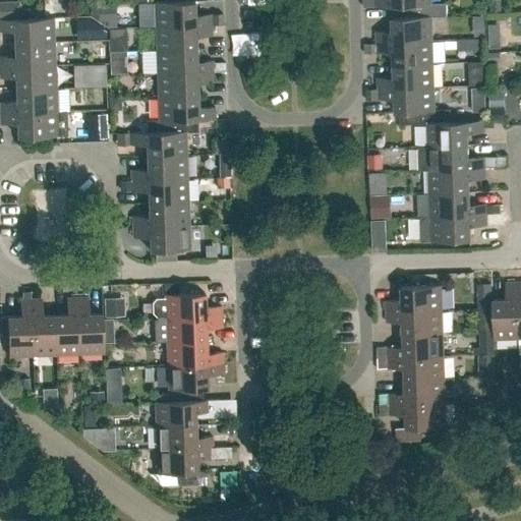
[(374,0),(375,6),(396,6),(421,5),(421,16),(431,16),(431,17),(447,16),(447,3),(431,3),(430,0),(374,0)]
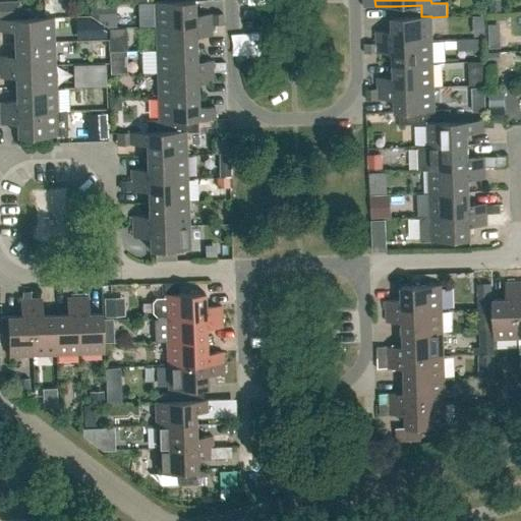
[(4,2),(5,17),(19,16),(19,1),(4,2)]
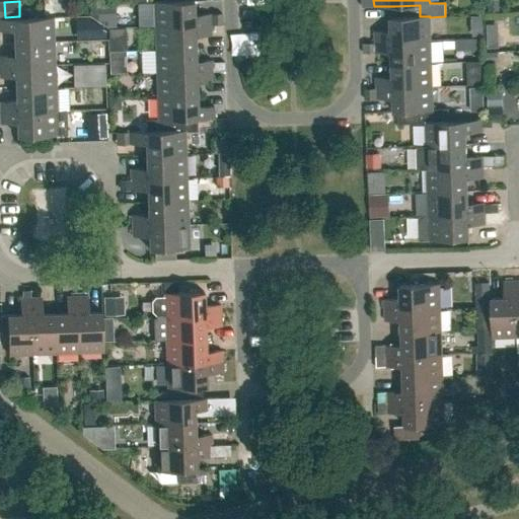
[(194,1),(157,2),(157,25),(210,24),(210,14),(194,14),(194,1)]
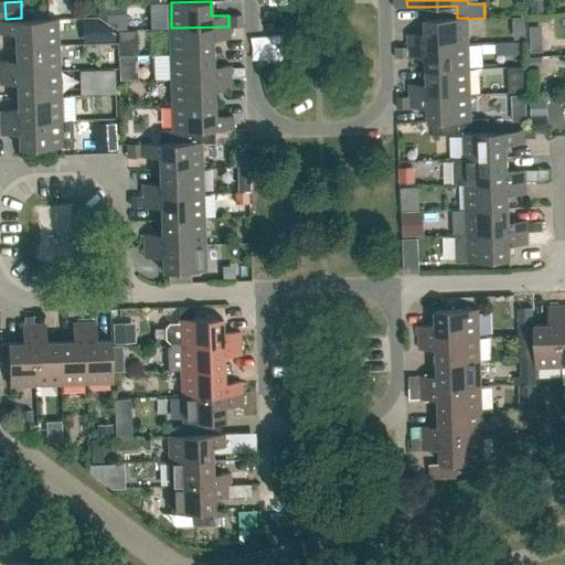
[(425,33),(408,34),(408,45),(469,43),(468,19),(468,18),(457,18),(457,6),(429,7),(429,19),(425,19),(425,33)]
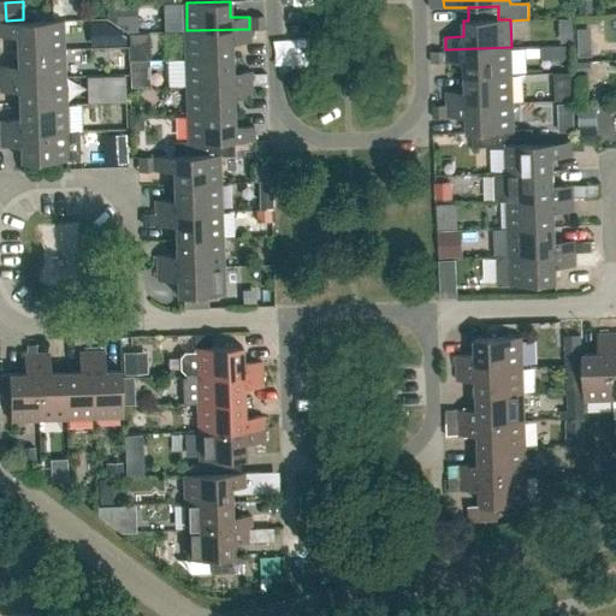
[(249,17),(250,29),(264,29),(264,16),(249,17)]
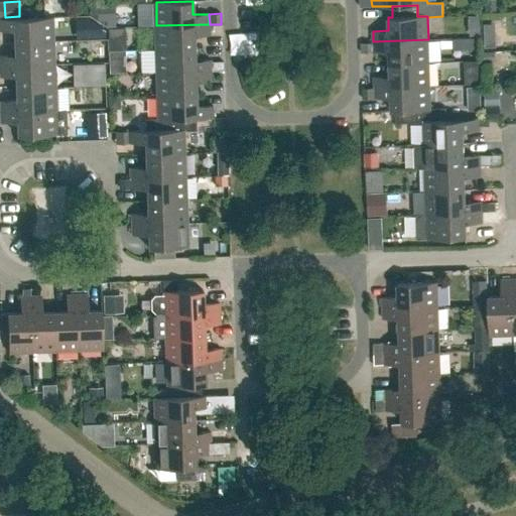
[(0,30),(13,30),(14,42),(53,41),(52,17),(0,19),(0,30)]
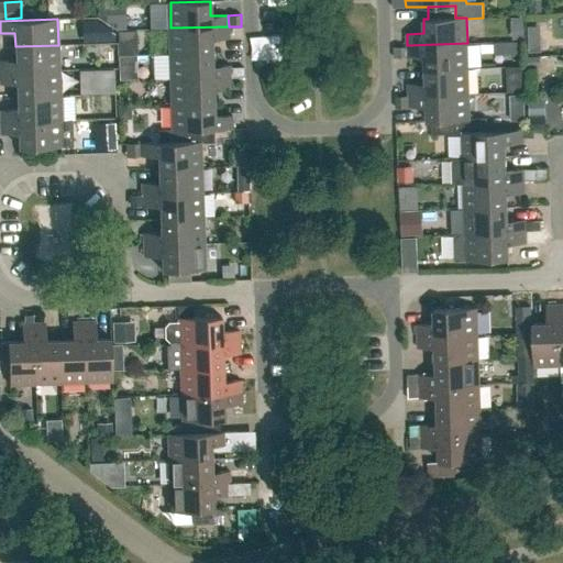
[(211,53),(211,40),(229,39),(228,26),(170,28),(170,53),(211,53)]
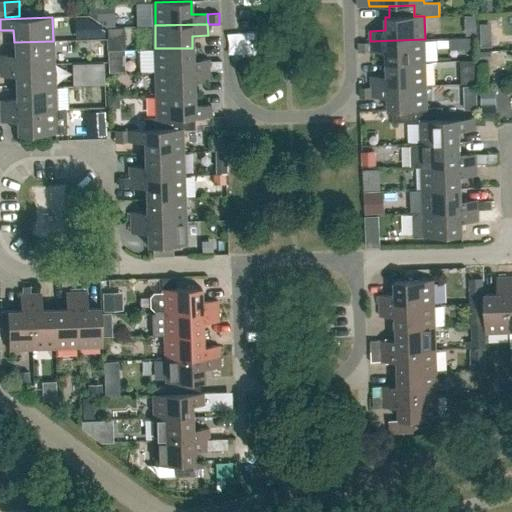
[(492,35),(481,36),(482,47),(492,47),(492,35)]
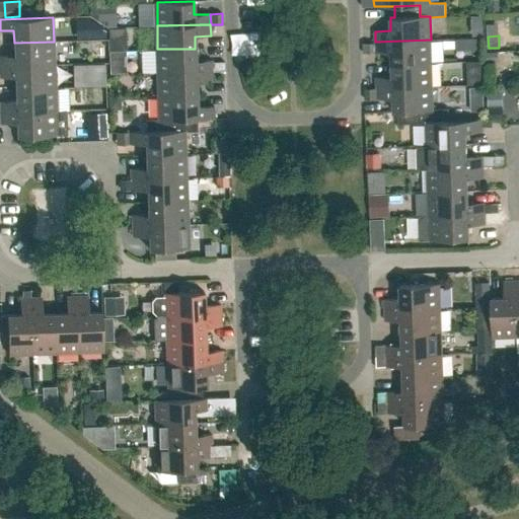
[(375,53),(391,53),(392,65),(432,63),(431,40),(375,42),(375,53)]
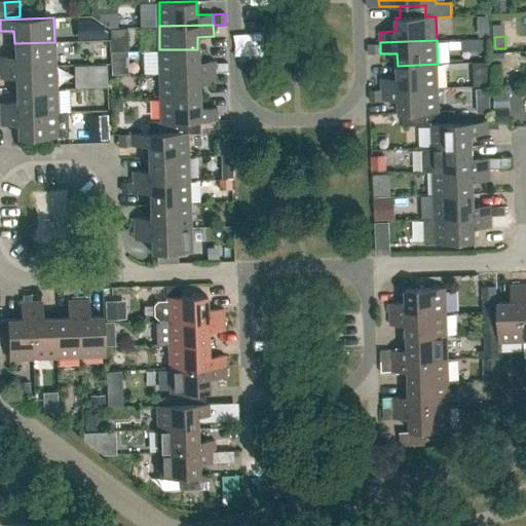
[(14,43),(14,57),(0,57),(0,67),(55,66),(54,42),(14,43)]
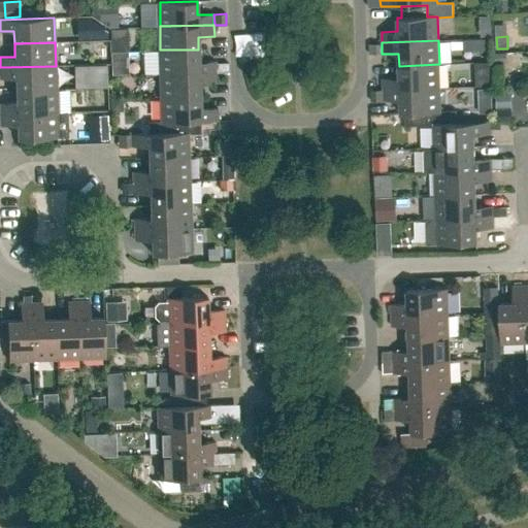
[(371,55),(382,54),(382,42),(371,43),(371,55)]
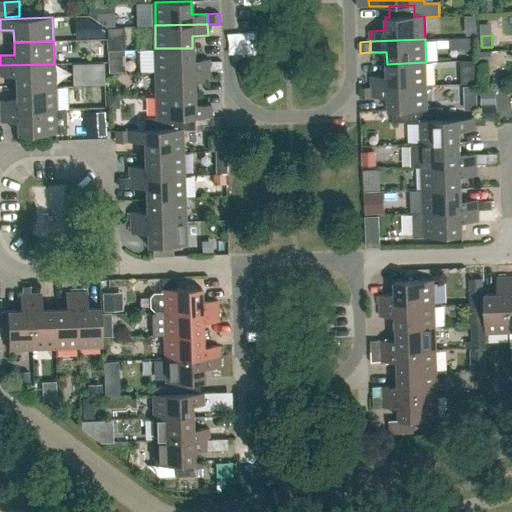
[(209,59),(193,60),(192,48),(155,48),(155,70),(209,70),(209,59)]
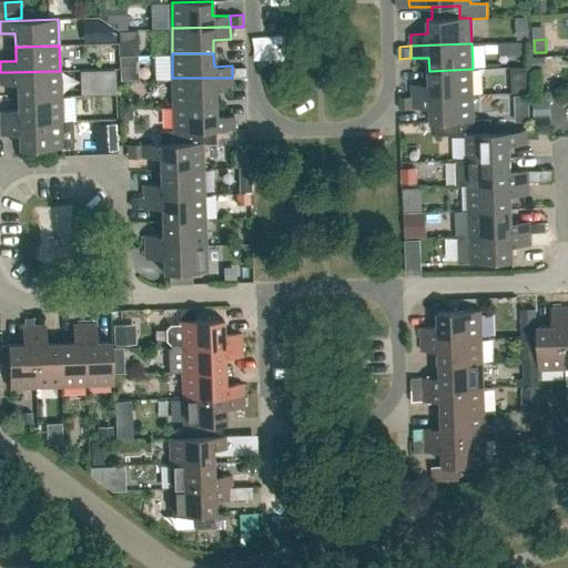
[(429,84),(412,84),(413,97),(474,94),(473,69),(429,71),(429,84)]
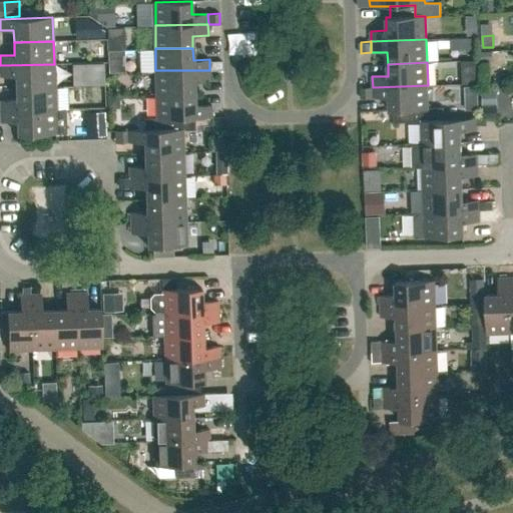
[(0,76),(15,76),(15,88),(54,87),(54,64),(0,65),(0,76)]
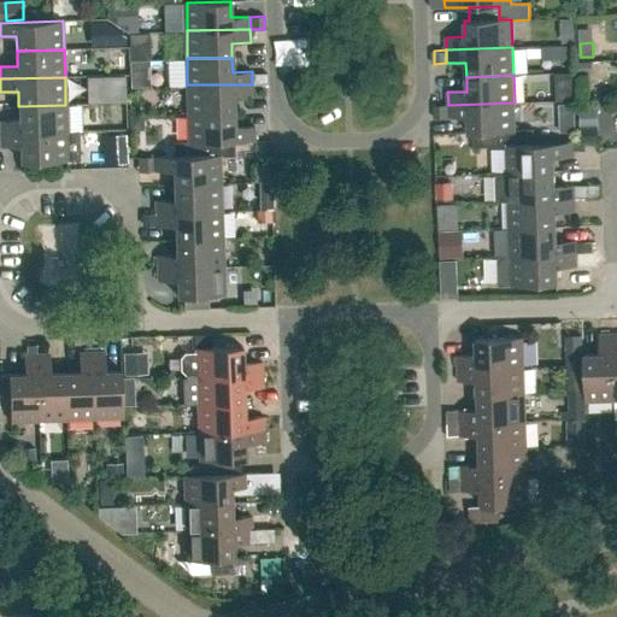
[(234,112),(234,98),(253,98),(252,84),(187,84),(187,113),(234,112)]
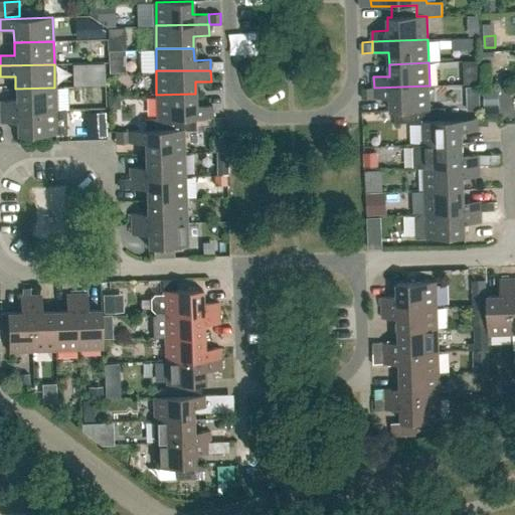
[(395,123),(417,122),(422,122),(422,121),(446,120),(446,108),(430,109),(430,86),(374,88),(374,99),(390,98),(390,111),(395,111),(395,123)]
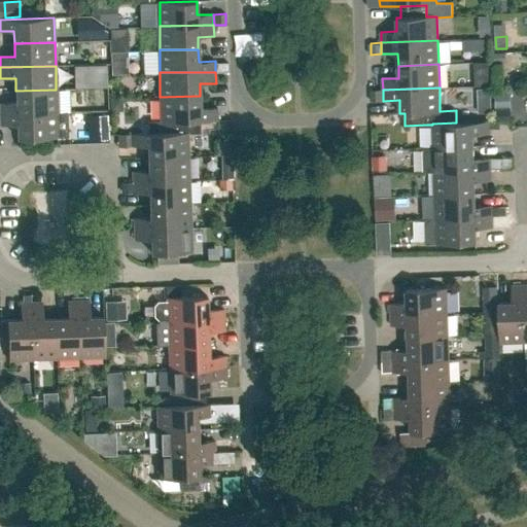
[(16,103),(0,103),(0,105),(0,114),(57,112),(56,90),(15,91),(16,103)]
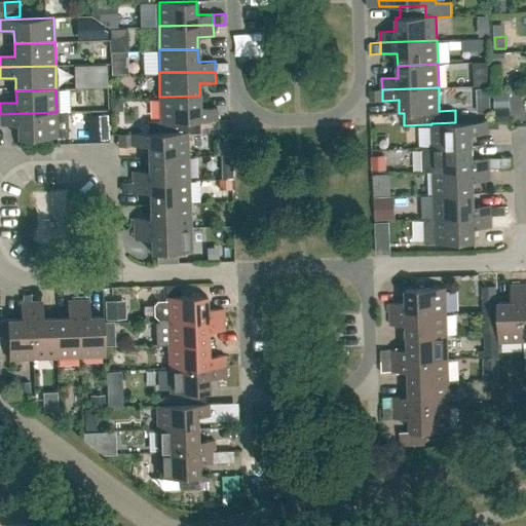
[(371,101),(382,101),(382,89),(371,89),(371,101)]
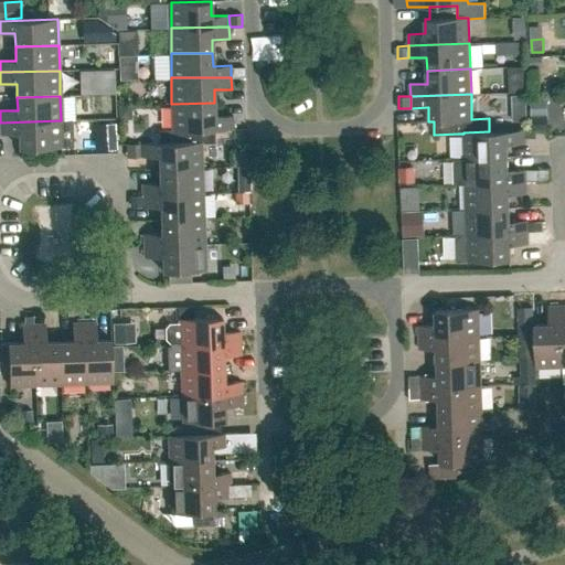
[(171,104),(172,129),(158,130),(159,144),(201,142),(201,144),(214,142),(214,129),(233,129),(232,116),(214,116),(214,103),(171,104)]
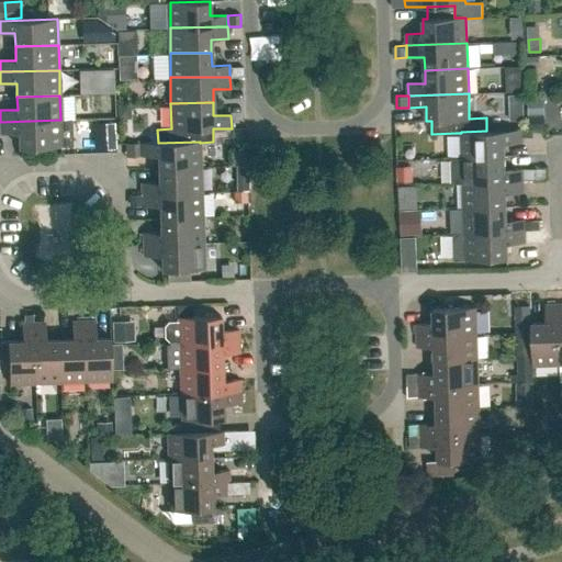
[(525,107),(510,108),(512,120),(525,120),(525,107)]
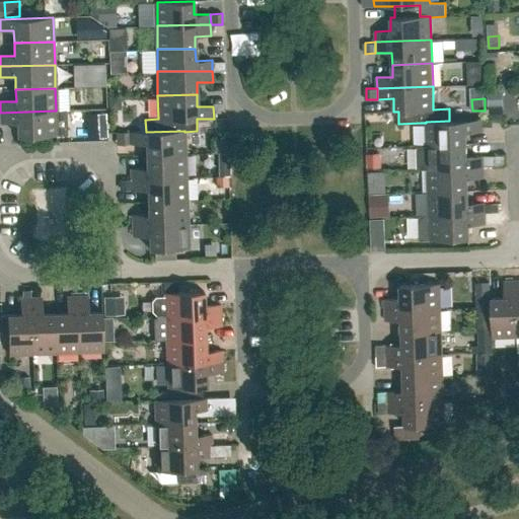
[(17,124),(17,136),(67,135),(66,110),(56,110),(0,113),(1,124),(17,124)]
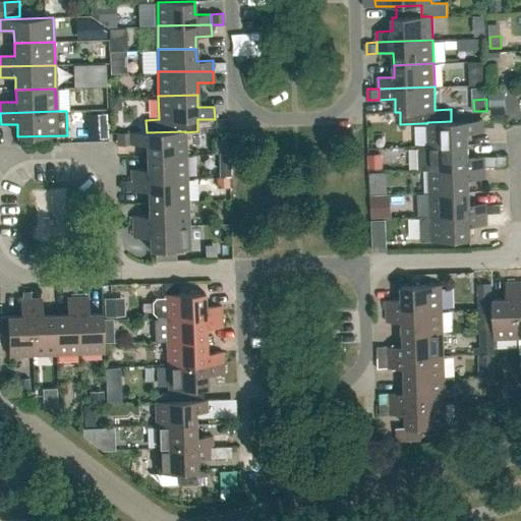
[(468,146),(467,133),(483,132),(483,120),(451,121),(427,122),(427,123),(428,147),(468,146)]
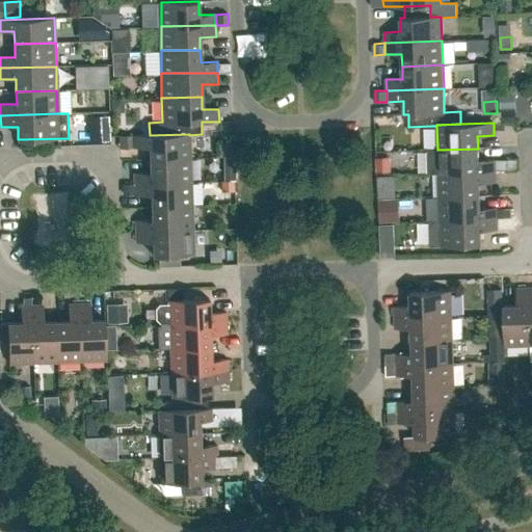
[(88,131),(88,141),(107,140),(107,130),(88,131)]
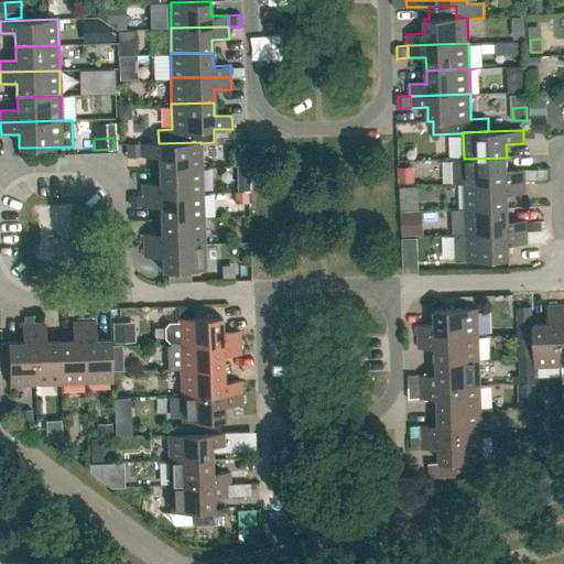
[(159,143),(140,143),(140,156),(158,156),(159,170),(202,167),(201,143),(201,142),(159,143)]
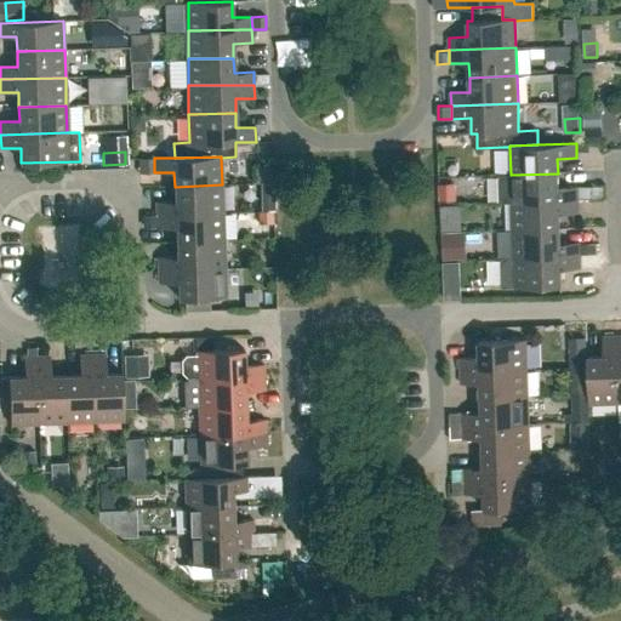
[(499,175),(499,203),(512,203),(579,200),(579,199),(577,187),(558,188),(558,174),(511,175),(499,175)]
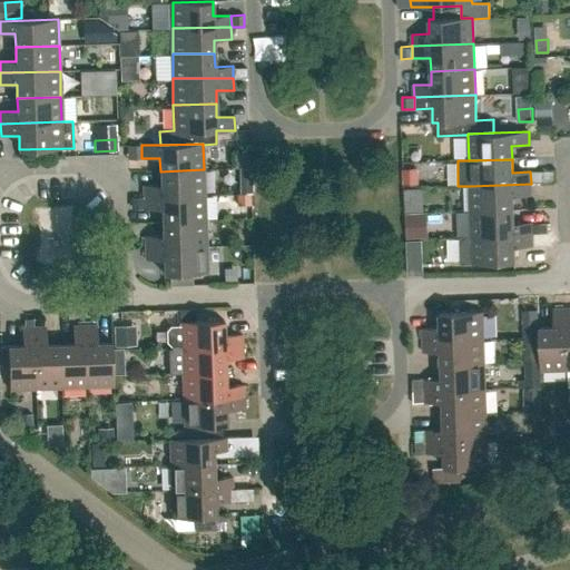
[(410,160),(394,160),(394,175),(411,175),(410,160)]
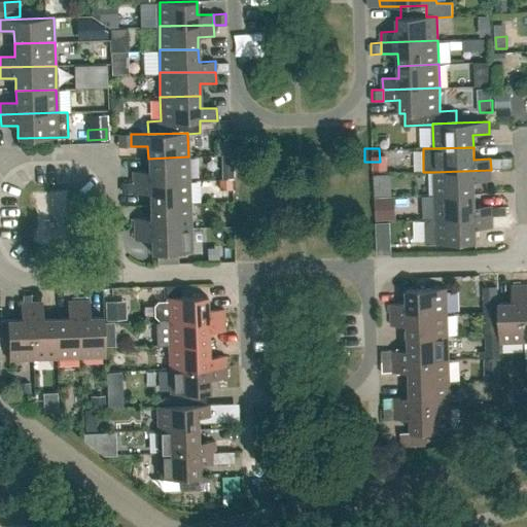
[(148,171),(132,171),(133,182),(189,180),(188,156),(148,159),(148,171)]
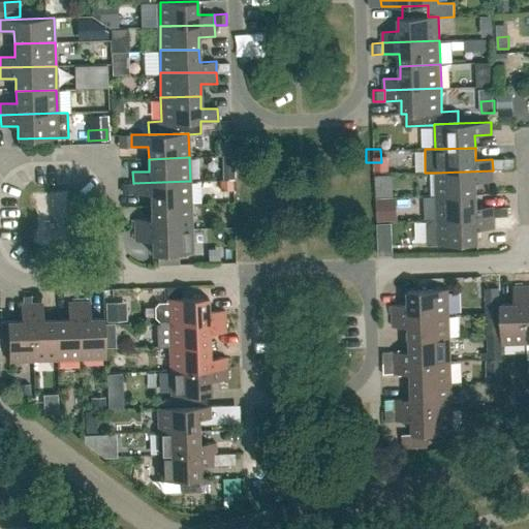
[(504,159),(492,159),(493,169),(504,168),(504,159)]
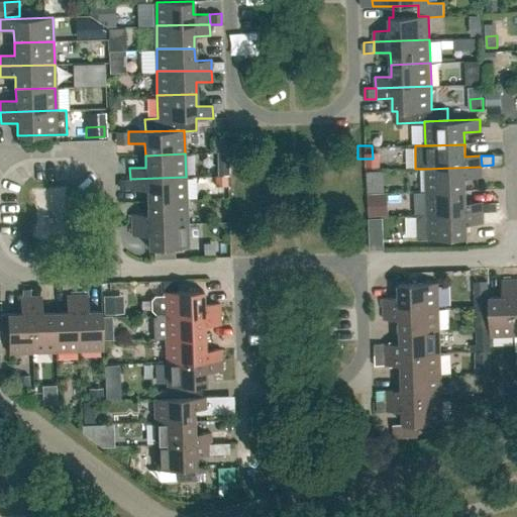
[(466,190),(466,178),(482,178),(482,167),(426,169),(426,192),(466,190)]
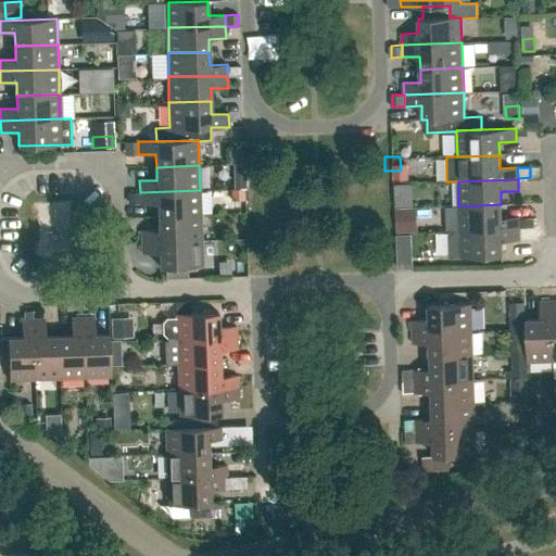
[(140,204),(158,203),(158,216),(200,215),(200,190),(140,192),(140,204)]
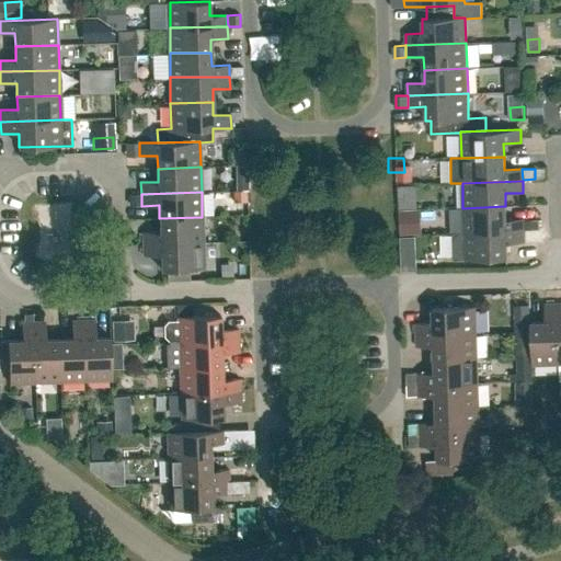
[(414,199),(398,199),(398,209),(415,208),(414,199)]
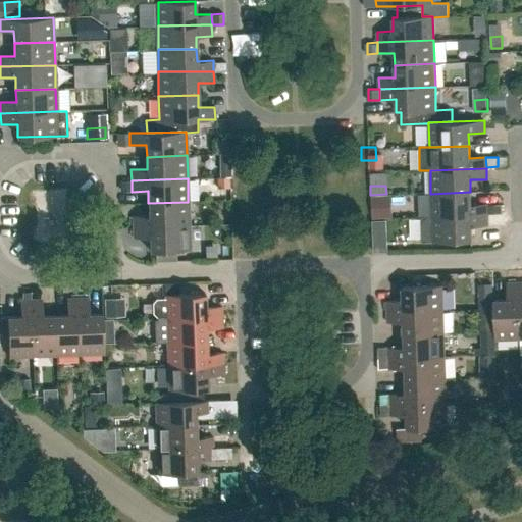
[(487,214),(487,204),(471,204),(470,192),(430,194),(431,216),(487,214)]
